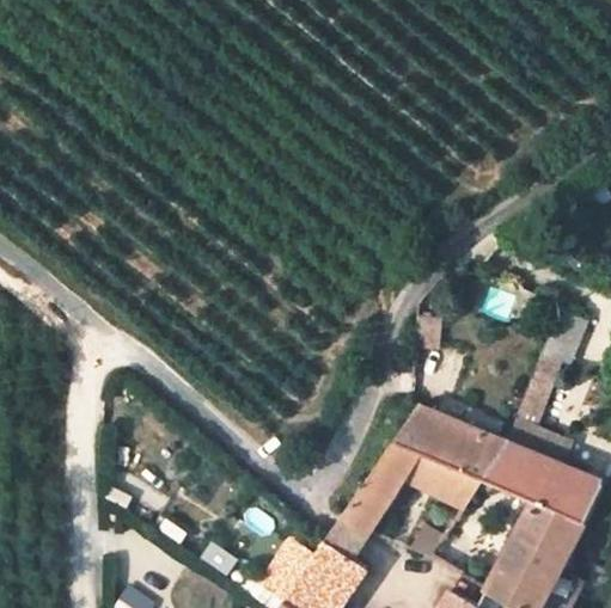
[(439,321),(419,320),(417,352),(438,354),(439,321)]
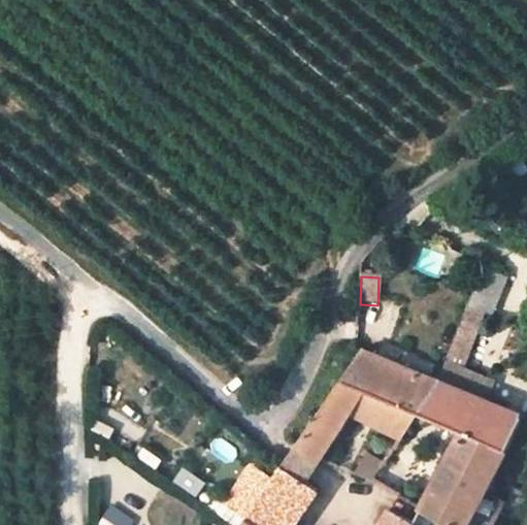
[(417,415),(460,433),(504,452),(522,417),(471,395),(479,376),(463,370),(484,317),(467,309),(438,382),(417,415)]
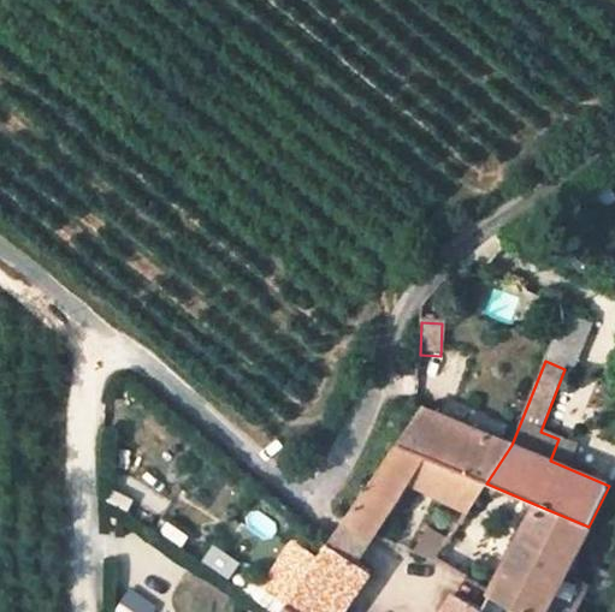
[(397,446),(425,457),(486,483),(512,445),(423,409),(397,446)]
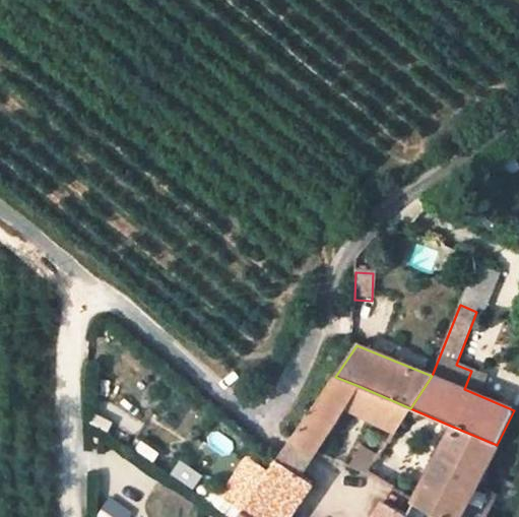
[(292,440),(315,453),(344,407),(359,386),(335,377),(292,440)]
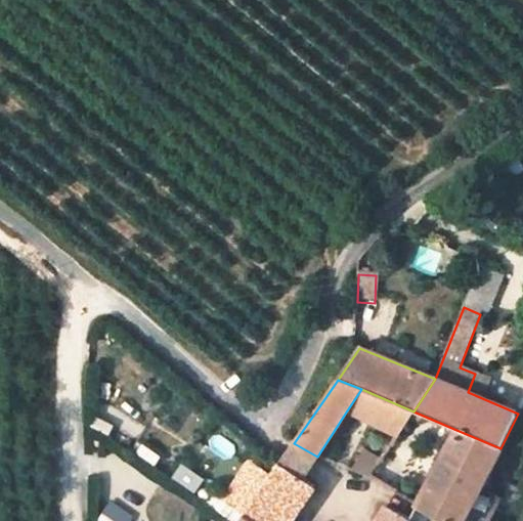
[(398,436),(413,411),(361,389),(347,410),(398,436)]
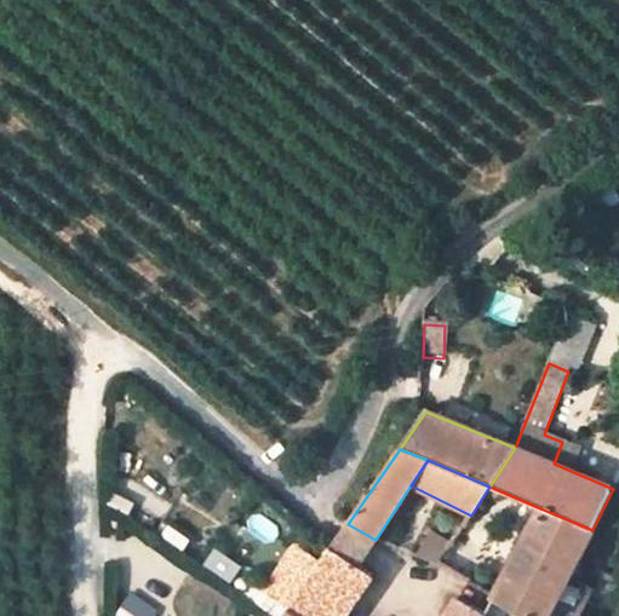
[(494,599),(531,615),(573,615),(555,608),(592,530),(540,508),(494,599)]
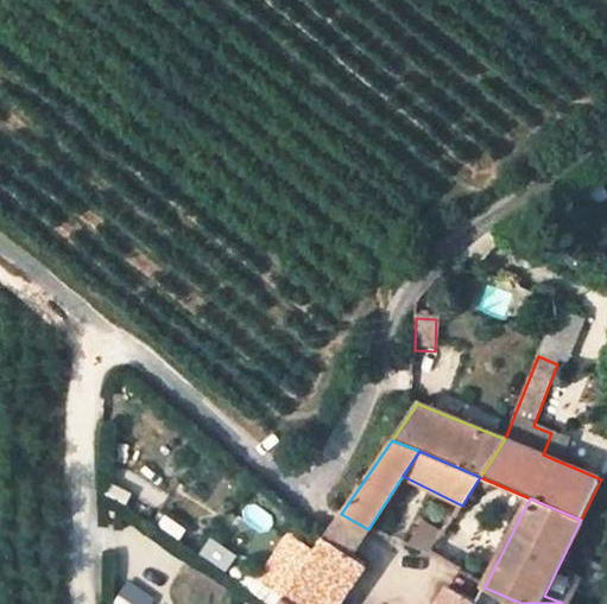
[(340,603),(366,567),(351,557),(368,529),(341,514),(323,519),(324,536),(277,603),(340,603)]
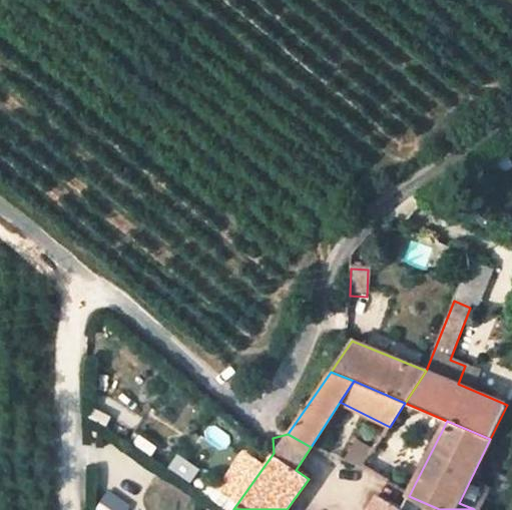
[(355,444),(344,462),(363,469),(374,451),(355,444)]
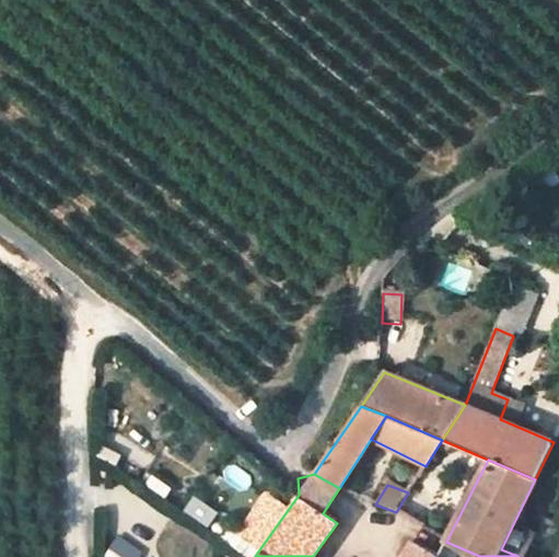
[(136,556),(116,544),(107,556),(136,556)]
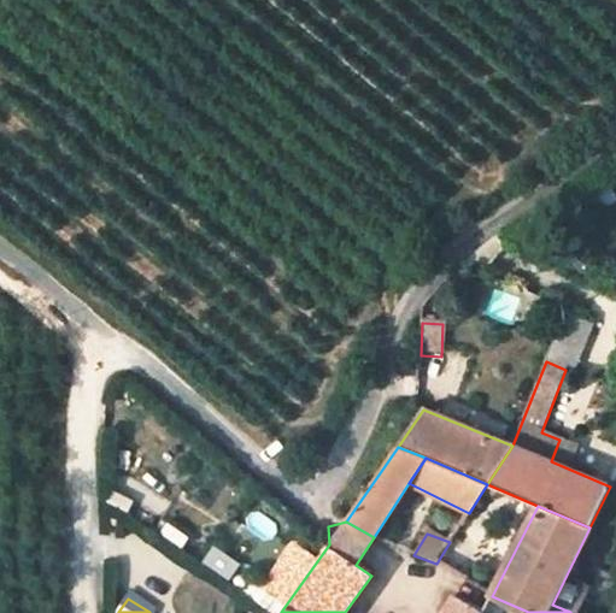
[(482,612),(455,599),(446,612),(482,612)]
